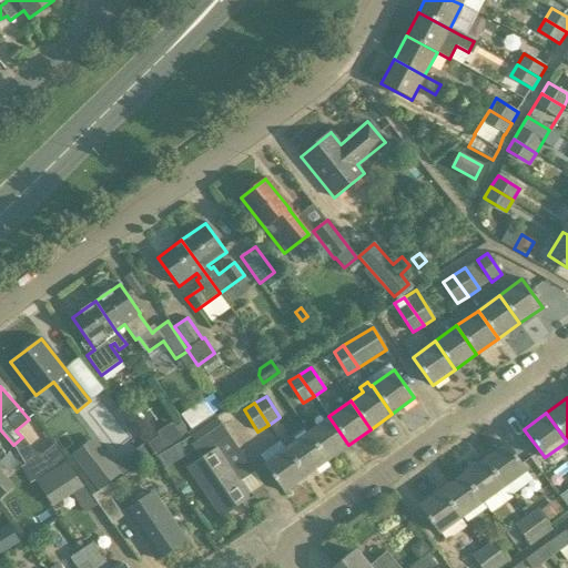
[(196,454),(195,464),(190,467),(222,515),(251,496),(241,482),(254,473),(214,414),(186,433),(190,437),(191,436),(195,442),(191,445),(196,454)]
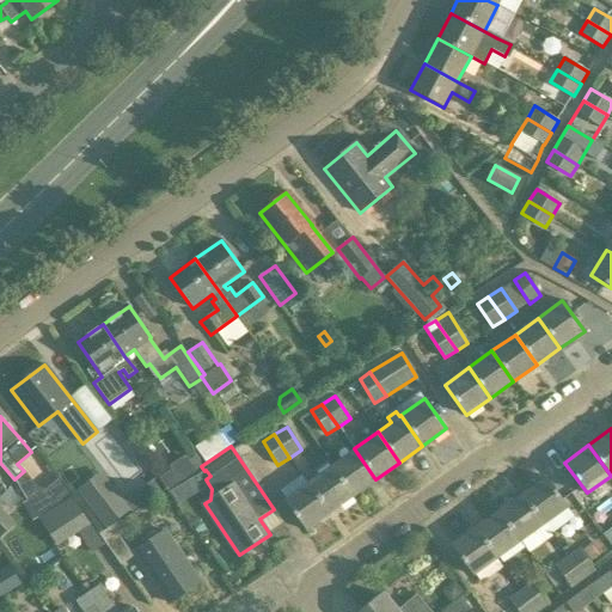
[(331,465),(353,496),(375,479),(354,448),(331,465)]
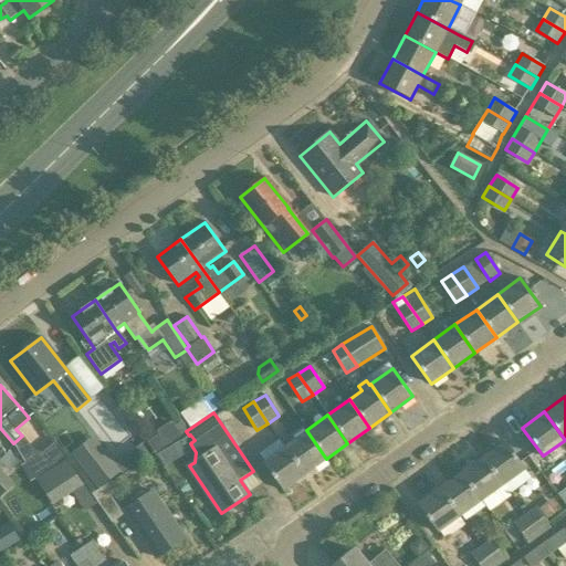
[(284,446),(304,474),(326,459),(306,430),(284,446)]
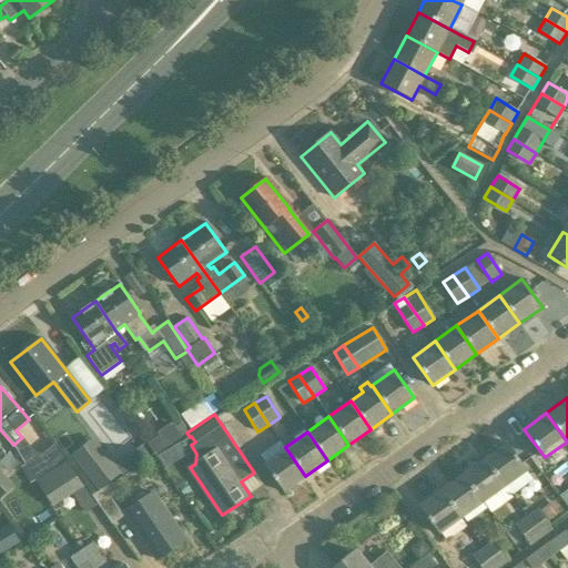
[(158,450),(172,440),(166,433),(152,442),(158,450)]
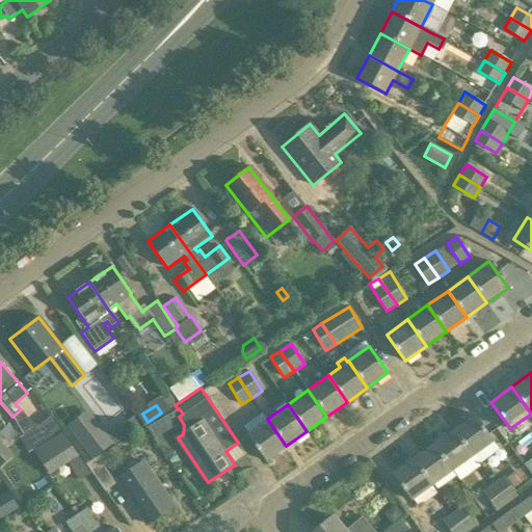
[(168,413),(149,425),(155,435),(175,423),(168,413)]
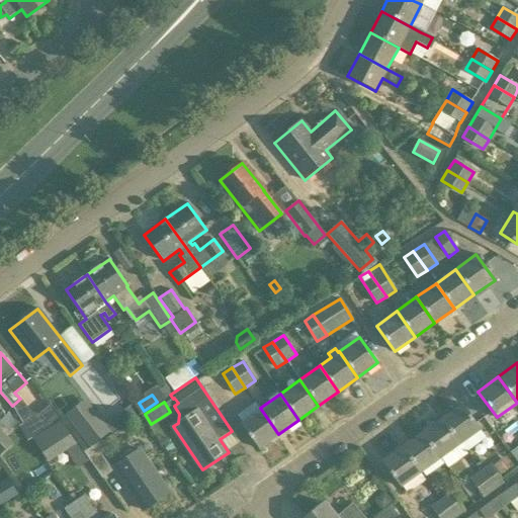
[(441,418),(460,443),(481,429),(461,404),(441,418)]
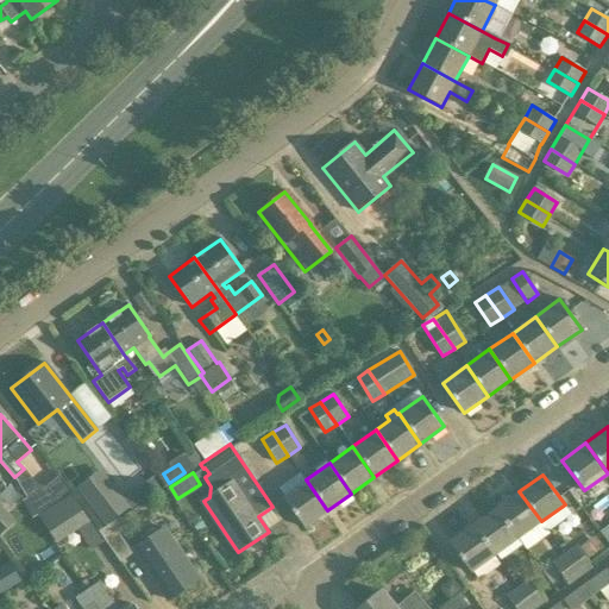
[(37,516),(58,501),(68,491),(57,477),(45,488),(39,487),(26,497),(37,516)]
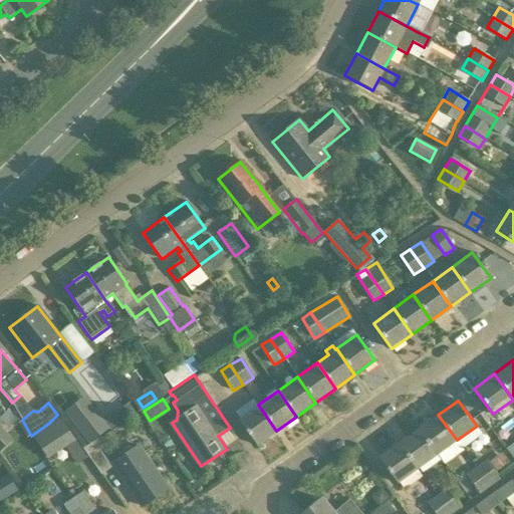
[(276,431),(258,405),(238,420),(256,445),(276,431)]
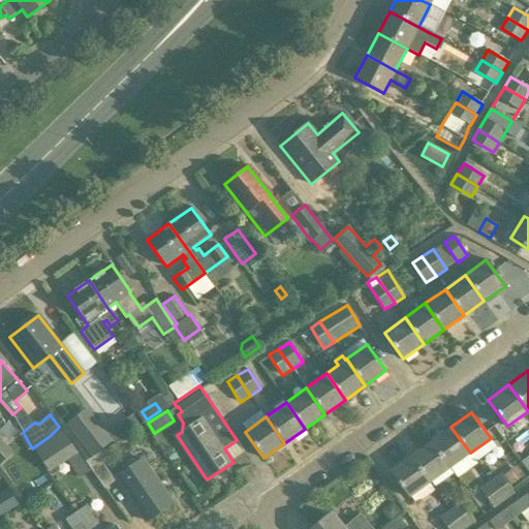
[(82,437),(95,456),(115,441),(100,423),(82,437)]
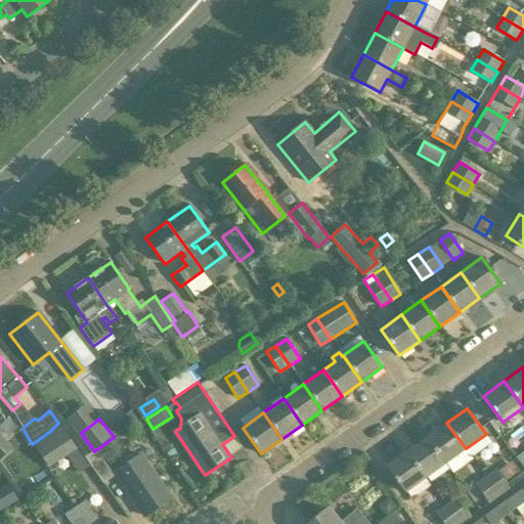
[(466,448),(446,423),(427,437),(445,463),(466,448)]
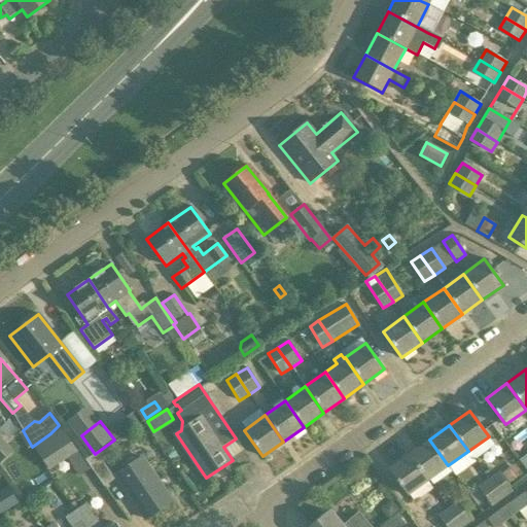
[(49,470),(77,452),(62,428),(33,447),(49,470)]
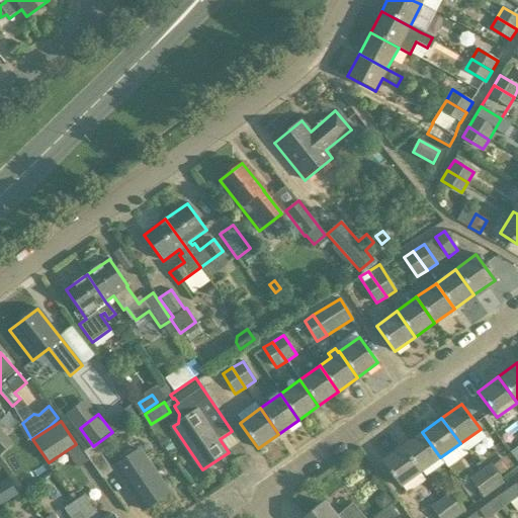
[(0,454),(12,444),(0,430),(0,454)]
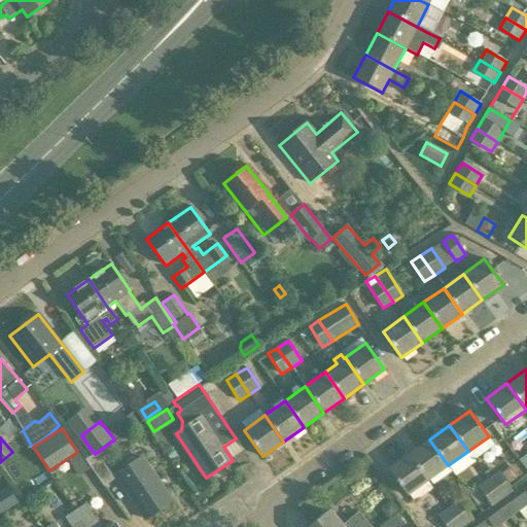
[(448,465),(429,440),(410,454),(428,480),(448,465)]
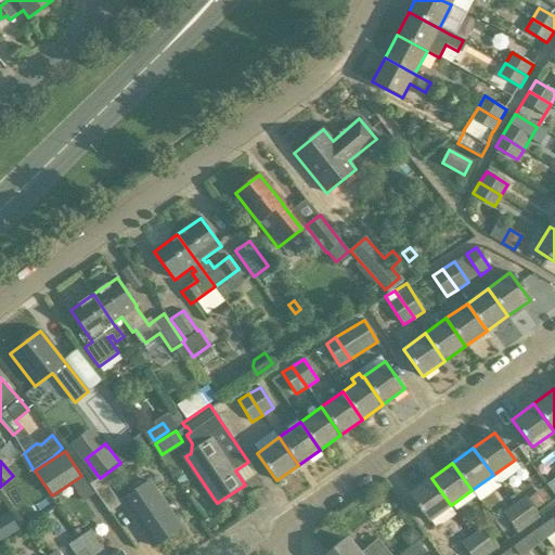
[(110,513),(120,505),(107,487),(115,482),(108,474),(91,486),(110,513)]
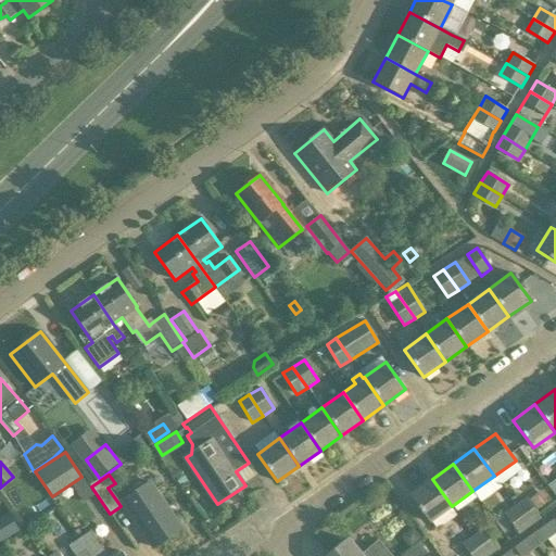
[(452,506),(432,479),(411,494),(430,522),(452,506)]
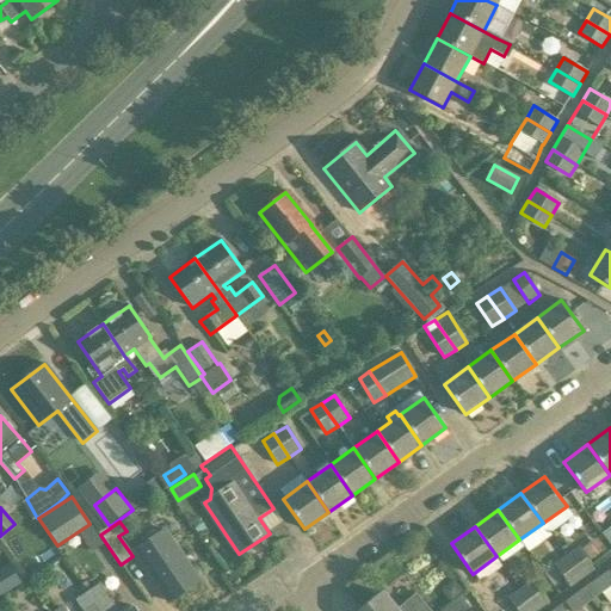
[(165,529),(155,536),(153,531),(139,541),(142,545),(135,550),(170,603),(201,581),(165,529)]
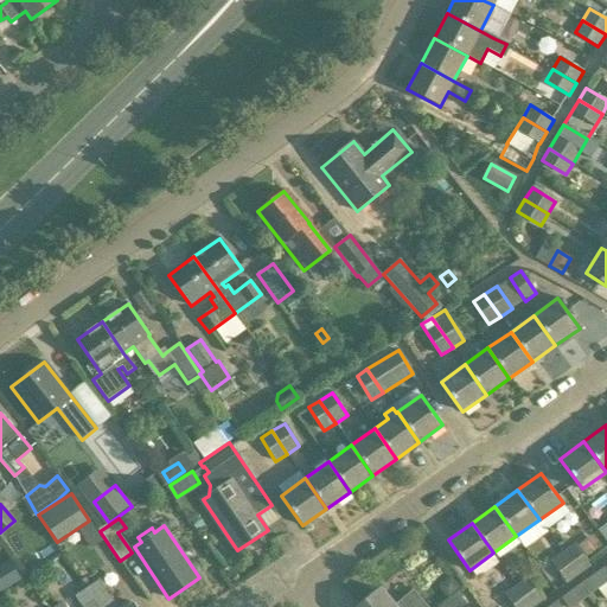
[(589,566),(574,544),(562,553),(577,574),(589,566)]
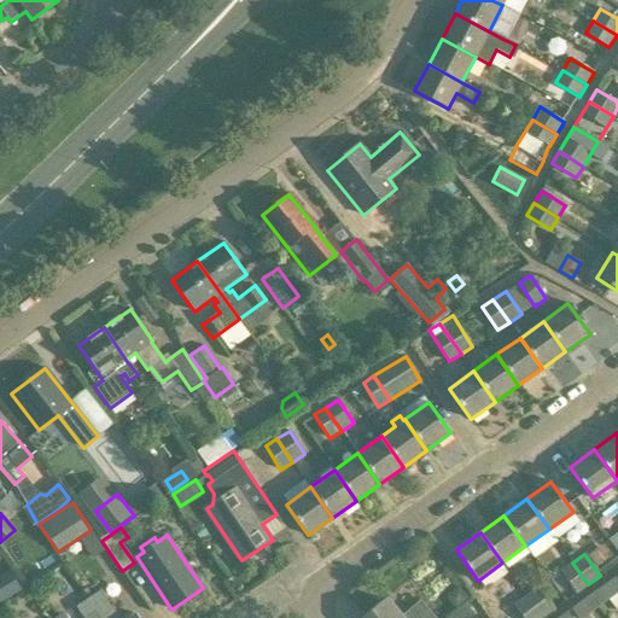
[(560,571),(576,593),(588,584),(572,563),(560,571)]
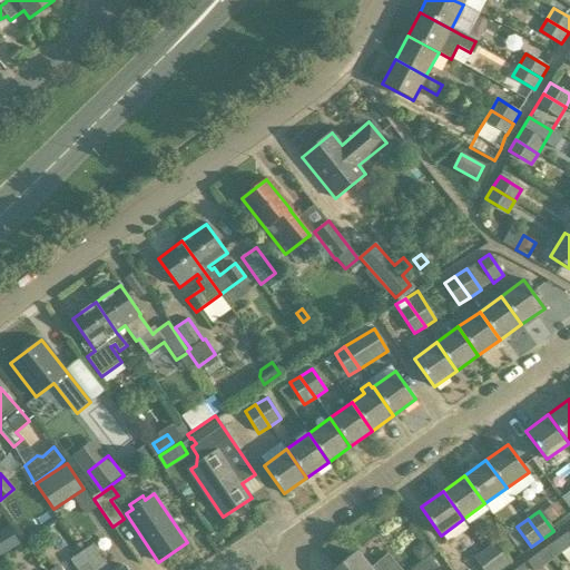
[(561,553),(569,564),(569,536),(567,532),(544,548),(553,559),(556,557),(557,557),(561,553)]
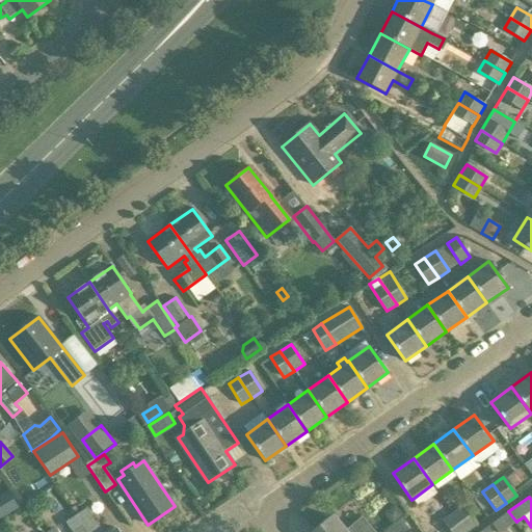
[(476,525),(462,507),(453,513),(467,531),(476,525)]
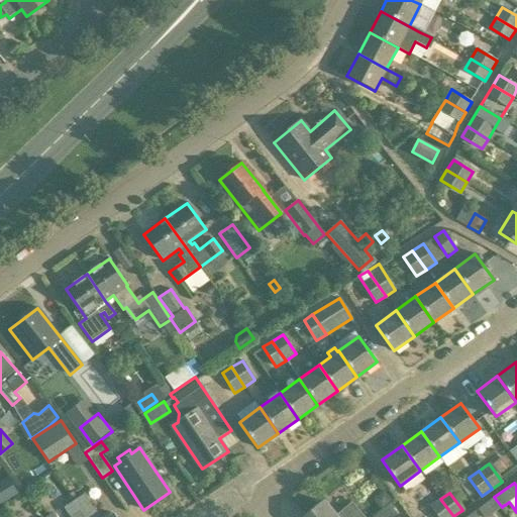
[(70,494),(62,500),(66,507),(74,501),(70,494)]
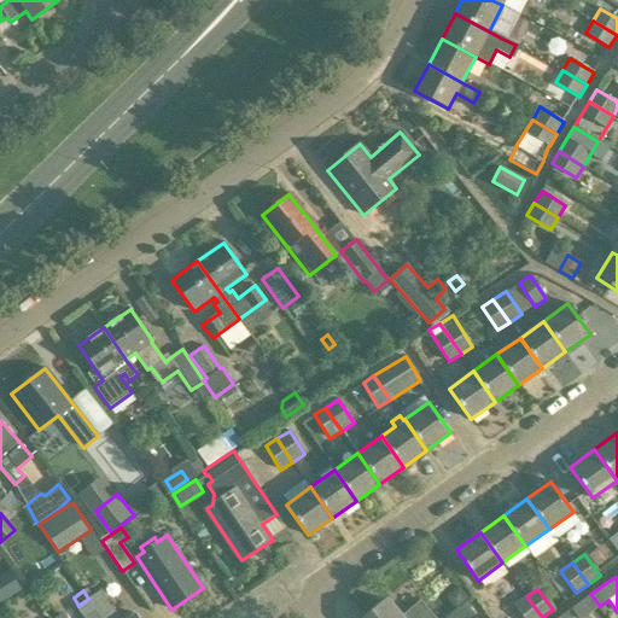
[(100,617),(139,617),(138,613),(130,617),(120,617),(112,607),(111,607),(100,592),(88,599),(100,617)]
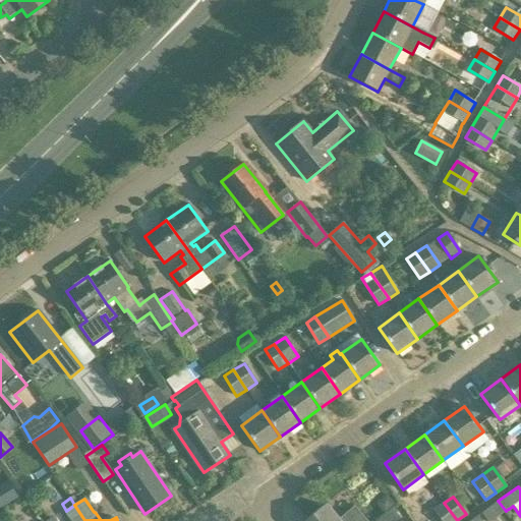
[(481,513),(486,520),(491,520),(506,511),(498,501),(481,513)]
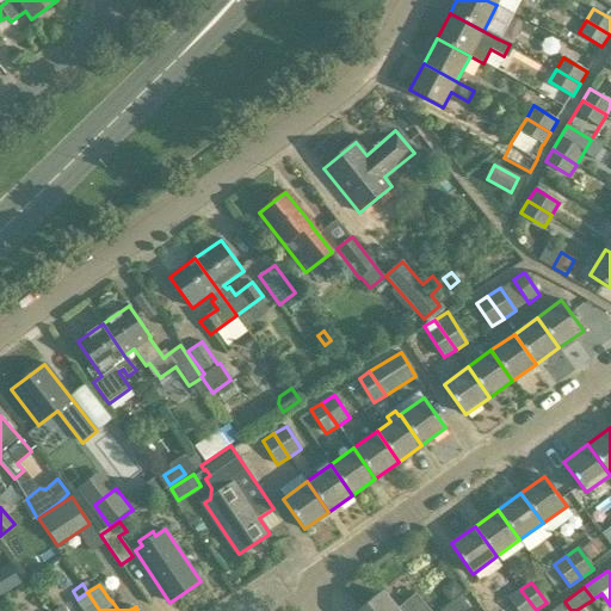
[(517,610),(535,610),(536,610),(520,590),(508,599),(517,610)]
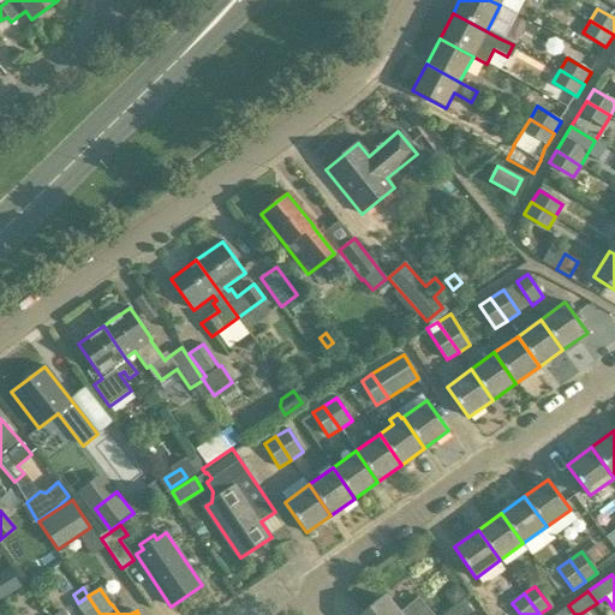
[(100,614),(88,596),(78,603),(76,604),(82,614),(100,614)]
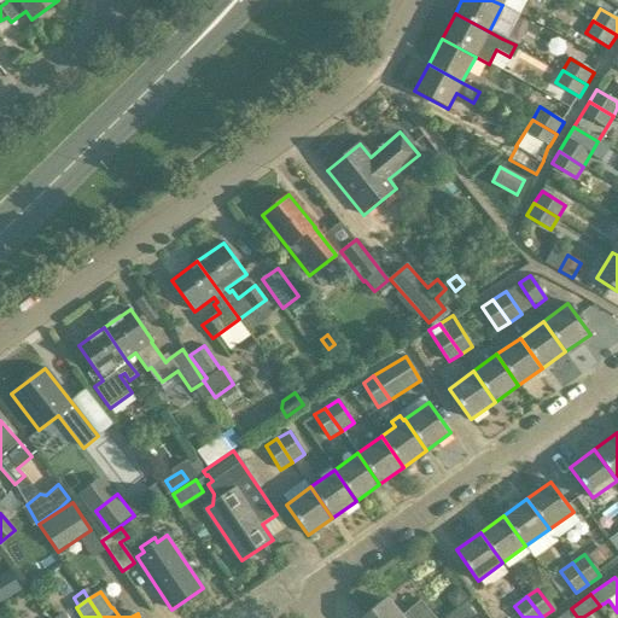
[(401,616),(386,600),(365,617),(435,617),(420,600),(401,616)]
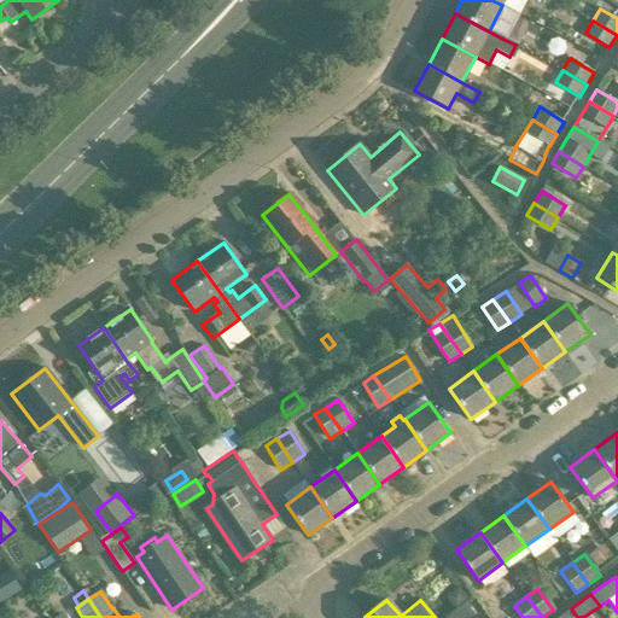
[(470,617),(473,614),(465,605),(449,617),(470,617)]
